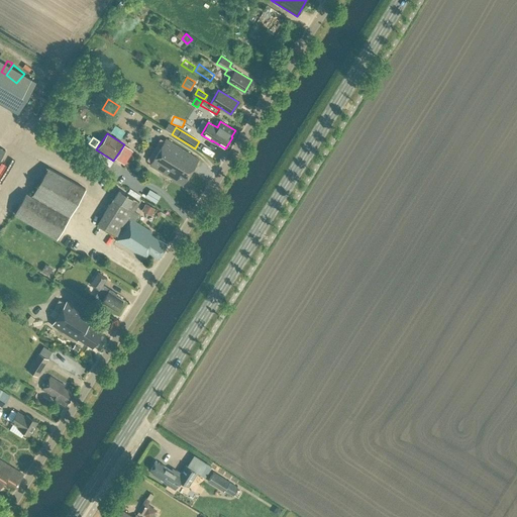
[(182,185),(198,159),(166,138),(149,165),(182,185)]
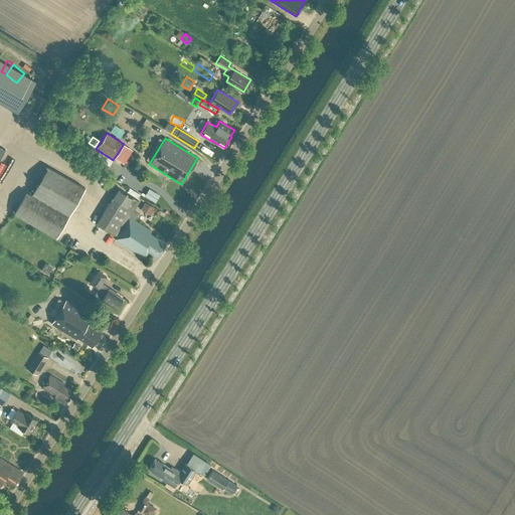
[(56,236),(84,187),(47,166),(31,194),(26,192),(14,213),(56,236)]
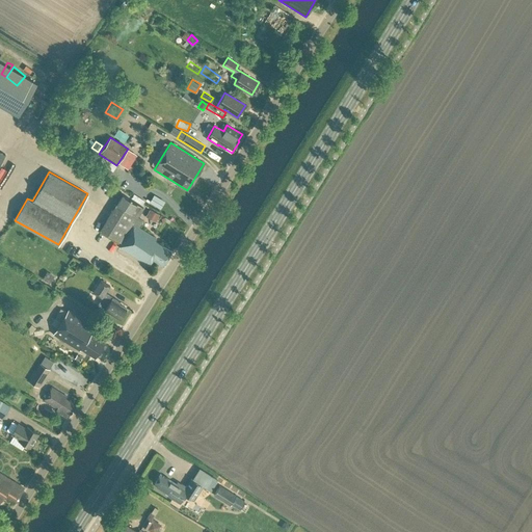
[(162,265),(171,251),(154,240),(156,238),(138,228),(143,220),(137,217),(142,208),(122,195),(100,230),(122,243),(118,247),(149,266),(153,259),(162,265)]
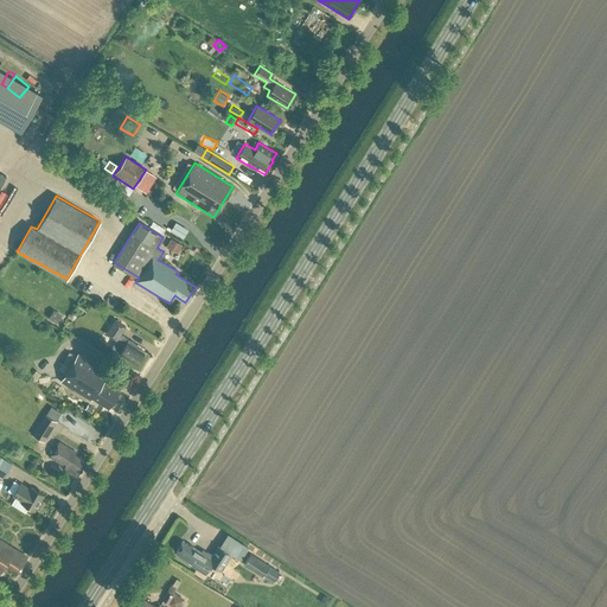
[(171,238),(167,243),(178,249),(181,244),(171,238)]
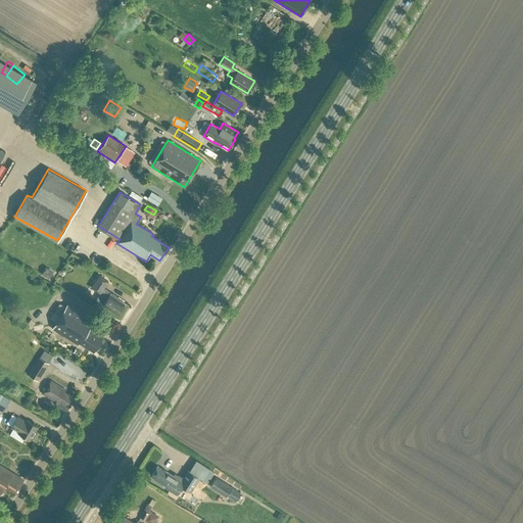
[(50,279),(54,272),(46,268),(42,275),(50,279)]
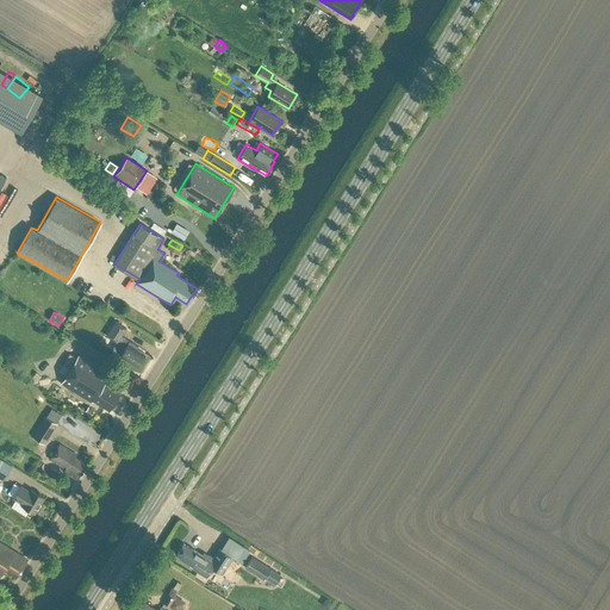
[(129,341),(120,335),(125,328),(116,321),(106,335),(116,342),(114,343),(111,349),(119,355),(136,366),(144,354),(136,348),(137,346),(129,340),(129,341)]
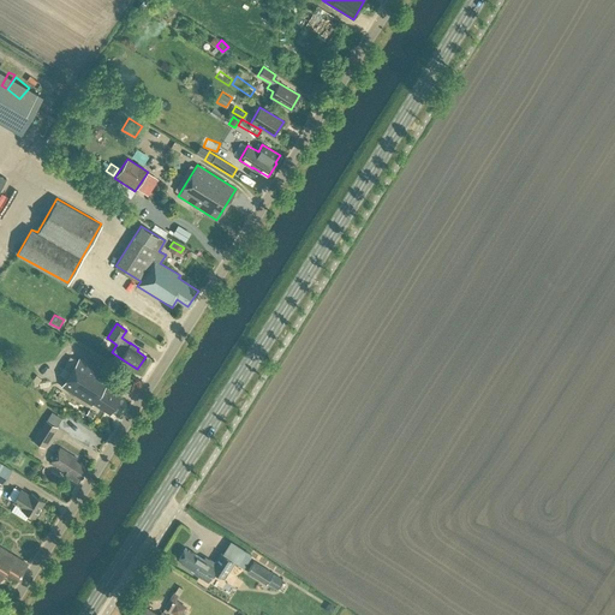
[(109,413),(120,396),(103,386),(109,376),(79,357),(61,386),(91,405),(93,402),(109,413)]
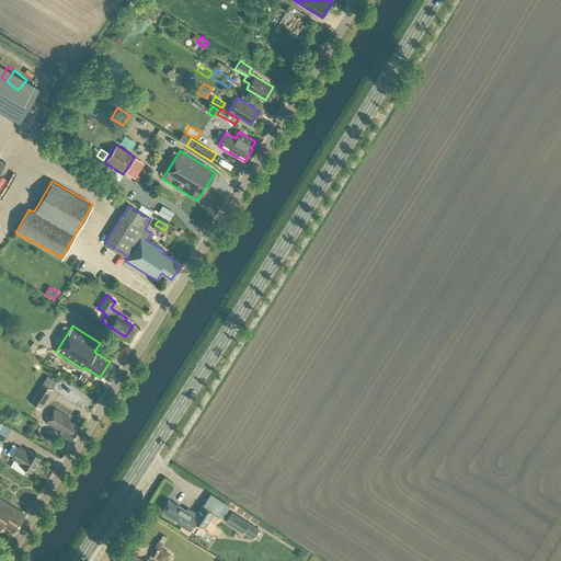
[(41,409),(52,390),(42,384),(30,402),(41,409)]
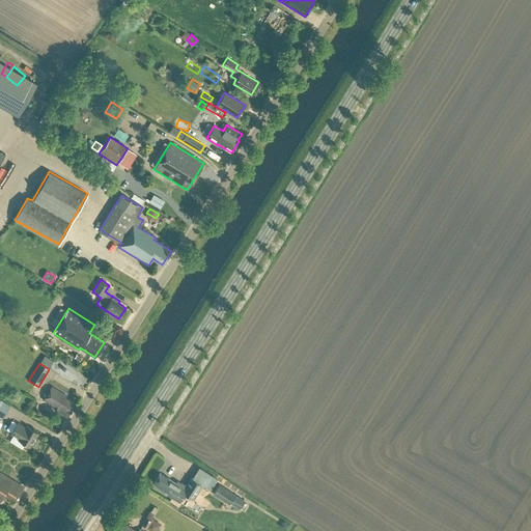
[(10,384),(19,387),(24,374),(17,371),(10,384)]
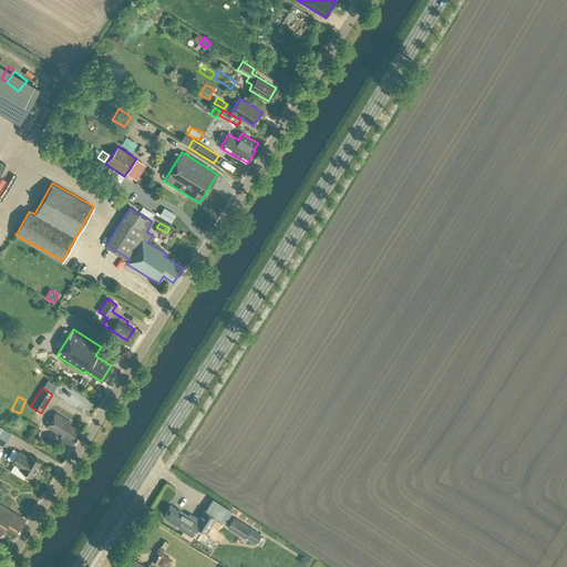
[(71,445),(80,431),(70,424),(71,422),(54,412),(45,426),(53,431),(60,435),(59,437),(71,445)]
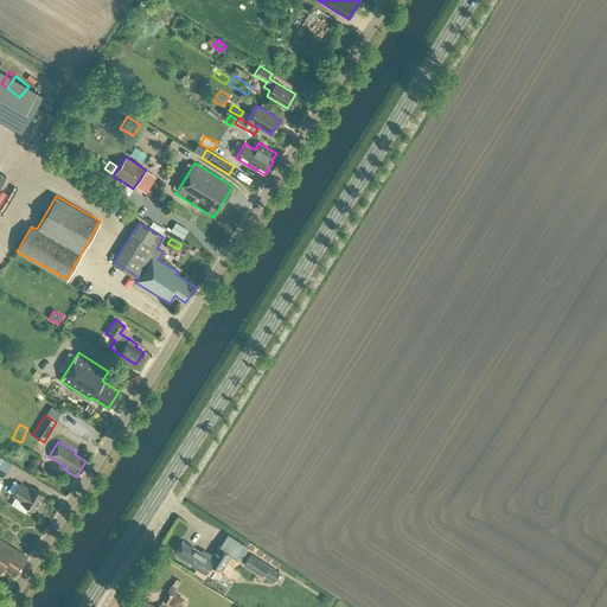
[(0,455),(0,475),(1,477),(11,462),(0,455)]
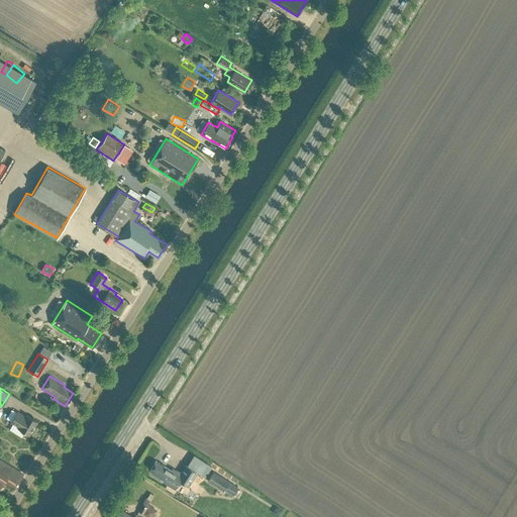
[(24,416),(17,411),(10,422),(13,423),(10,429),(20,435),(23,431),(28,434),(36,421),(26,414),(24,416)]
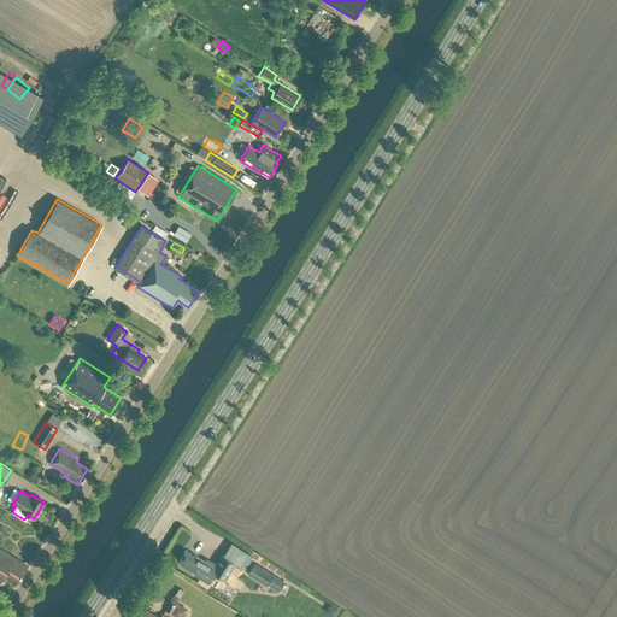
[(16,582),(27,565),(0,548),(0,580),(4,575),(16,582)]
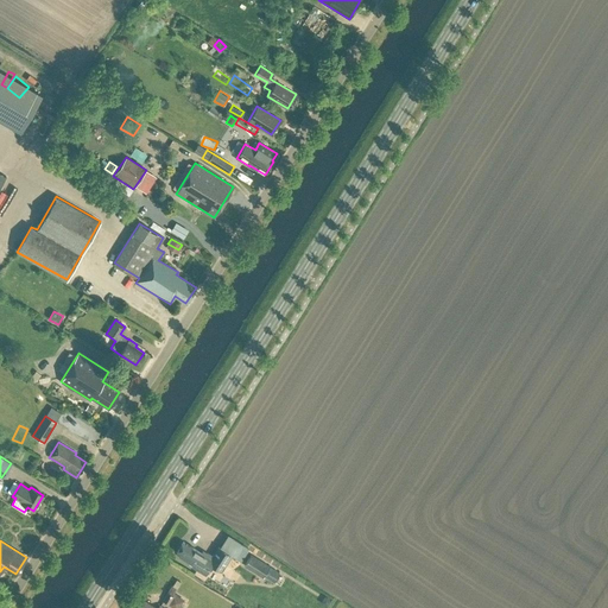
[(206,556),(183,542),(176,552),(179,555),(178,556),(188,562),(188,564),(190,565),(191,565),(197,569),(207,574),(211,565),(222,572),(233,555),(219,546),(213,556),(207,552),(206,556)]
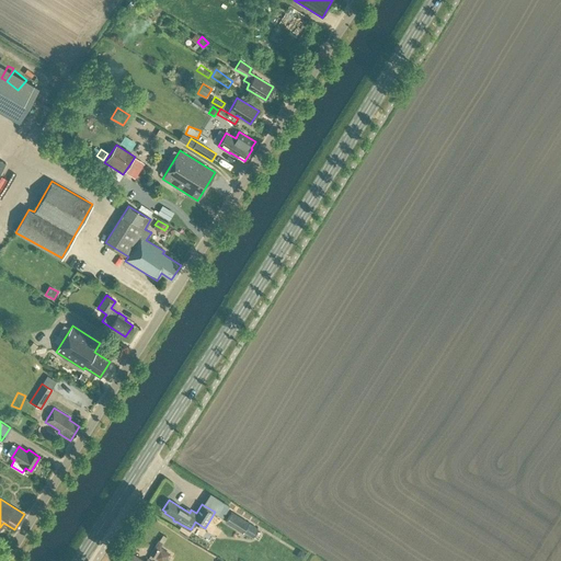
[(230,512),(225,522),(241,531),(242,529),(252,536),(258,528),(230,512)]
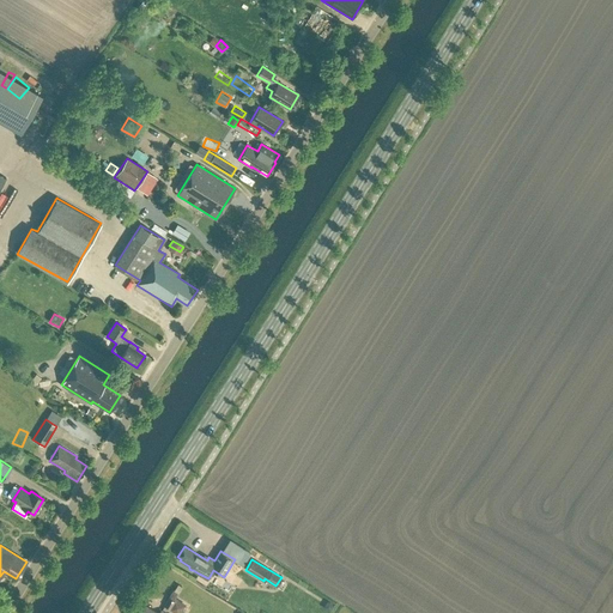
[(180,563),(174,571),(183,578),(190,570),(180,563)]
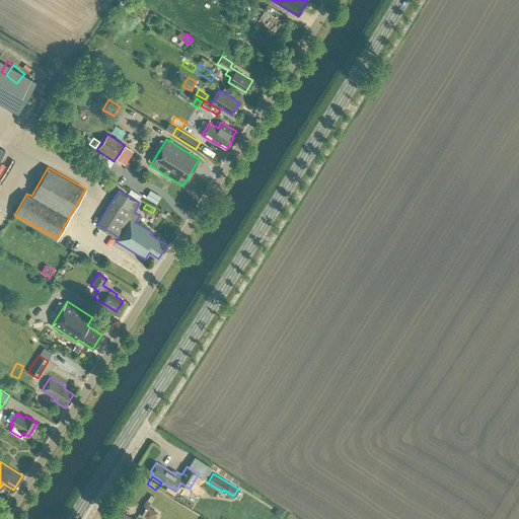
[(143,506),(139,513),(143,516),(148,509),(143,506)]
